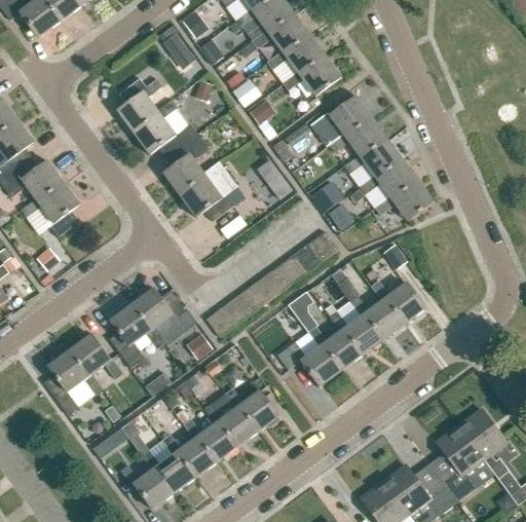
[(35,0),(24,8),(17,0),(7,0),(17,13),(20,12),(37,36),(59,21),(44,0),(35,0)]
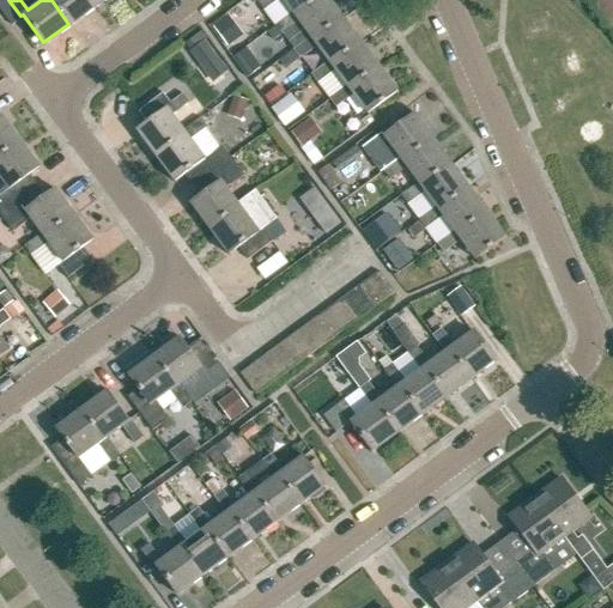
[(68,24),(92,6),(87,0),(52,0),(68,24)]
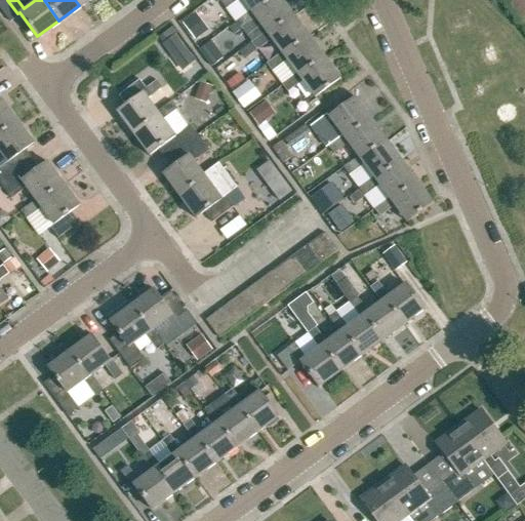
[(220,0),(225,6),(233,0),(243,0),(250,8),(252,11),(267,0),(220,0)]
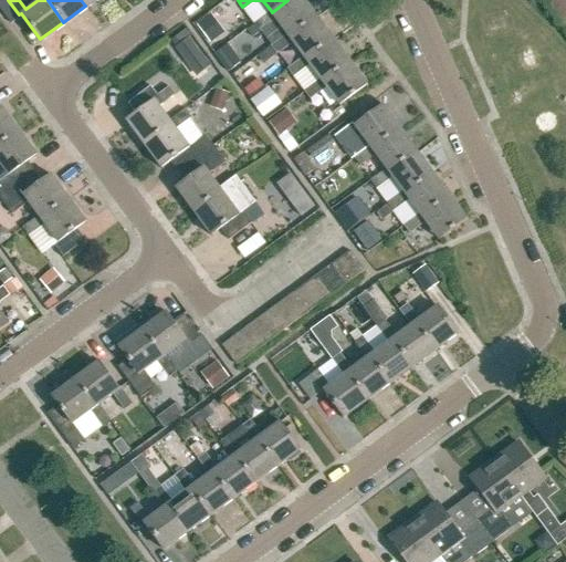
[(316,14),(305,0),(287,0),(272,12),(270,9),(253,21),(259,29),(275,17),(285,31),(289,34),(316,14)]
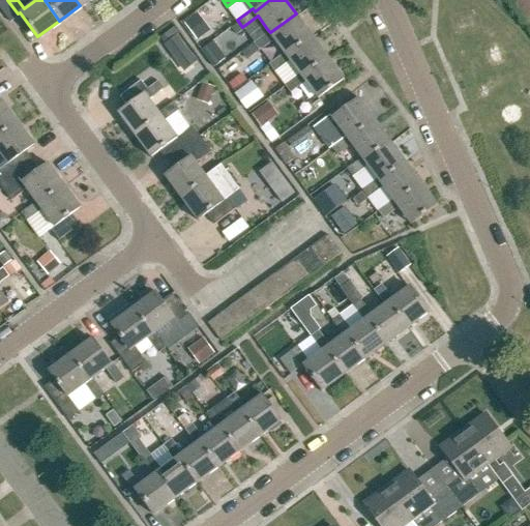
[(514,0),(526,16),(529,12),(529,0),(514,0)]
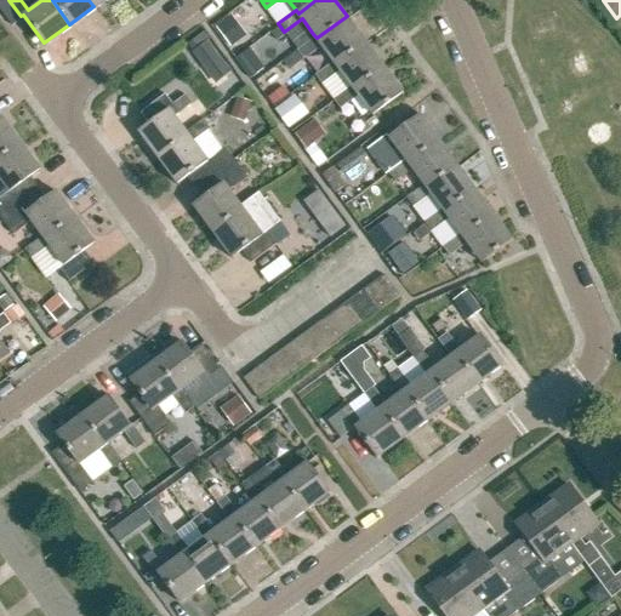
[(229,12),(216,22),(231,43),(244,33),(229,12)]
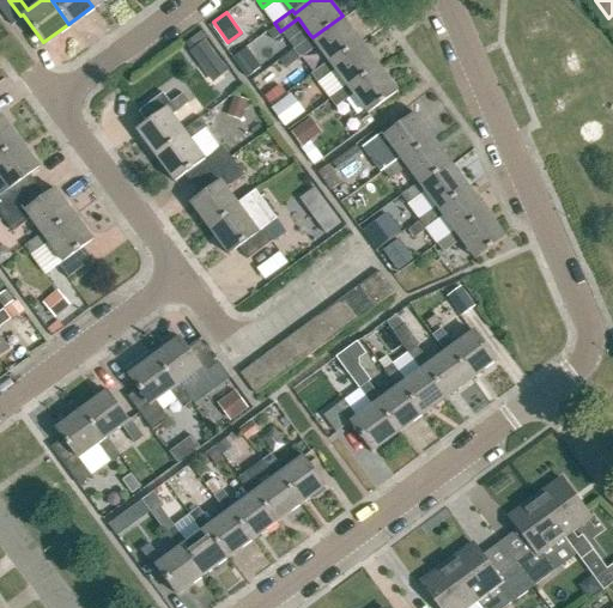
[(360,40),(343,16),(313,37),(309,34),(292,47),(298,55),(316,43),(327,59),(331,62),(360,40)]
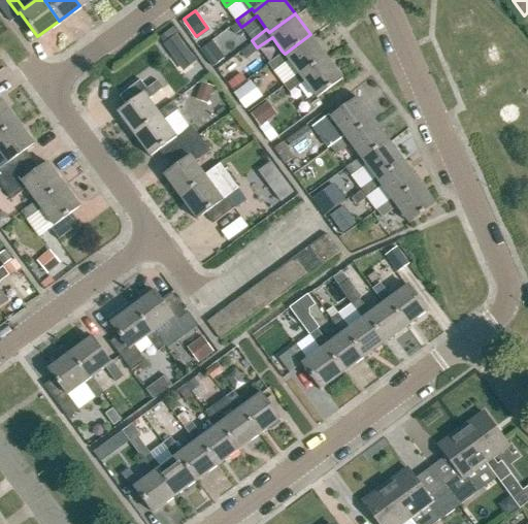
[(186,44),(176,32),(164,41),(173,54),(186,44)]
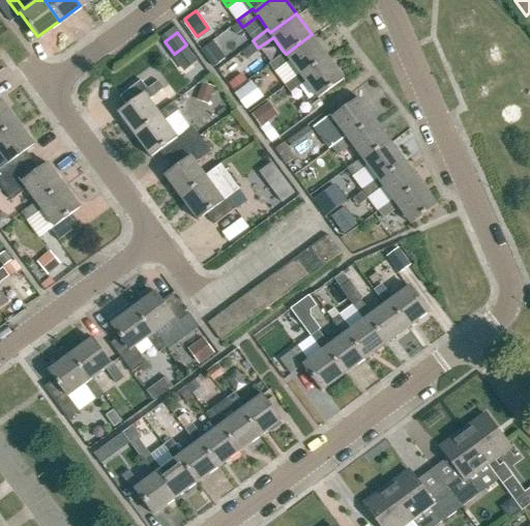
[(327,56),(312,34),(286,54),(283,51),(268,61),(273,69),(289,58),(298,71),(301,75),(327,56)]
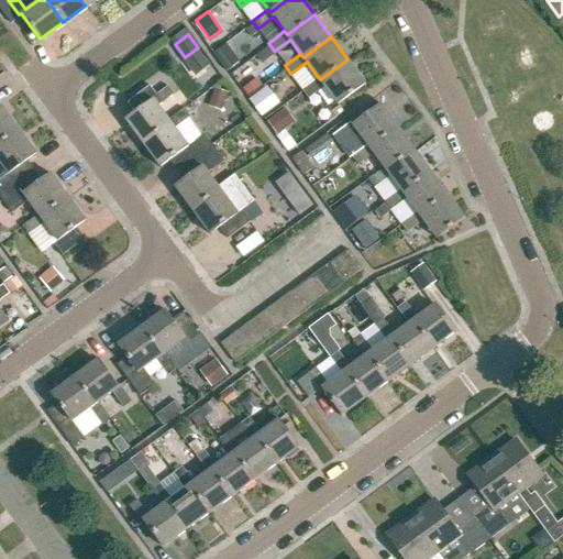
[(234,53),(239,51),(230,39),(216,50),(224,61),(227,58),(234,53)]
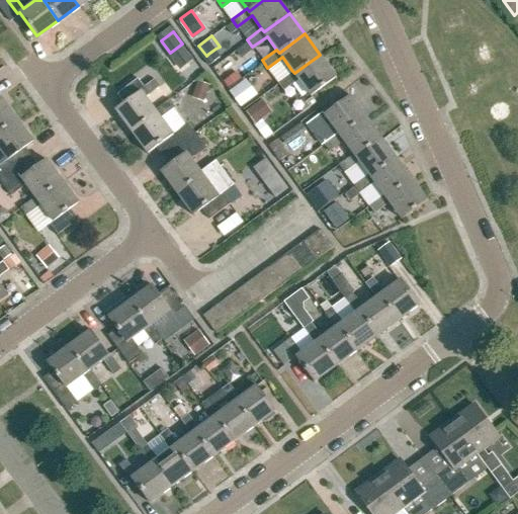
[(212,59),(220,54),(216,49),(208,54),(212,59)]
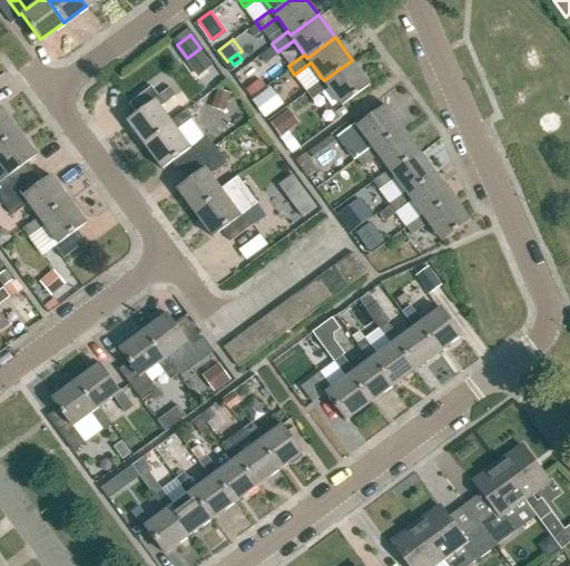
[(341,104),(369,84),(352,60),(324,80),(321,77),(305,89),(311,97),(327,86),(341,104)]
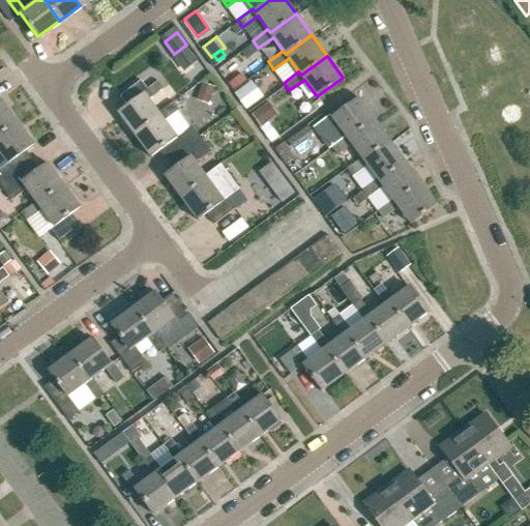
[(163,87),(157,79),(146,87),(140,79),(118,94),(126,105),(117,112),(135,134),(160,114),(157,111),(148,98),(163,87)]
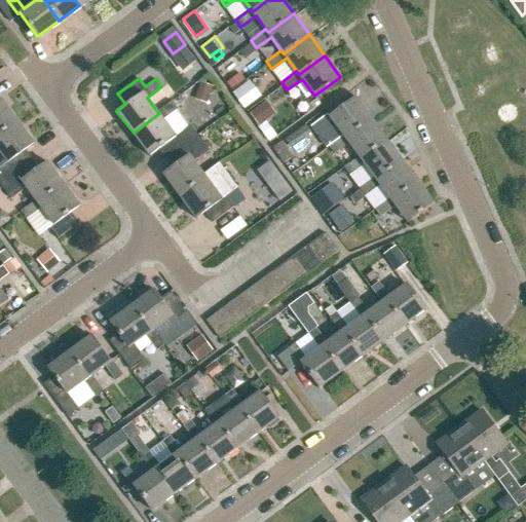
[(245,105),(261,94),(250,78),(233,89),(245,105)]
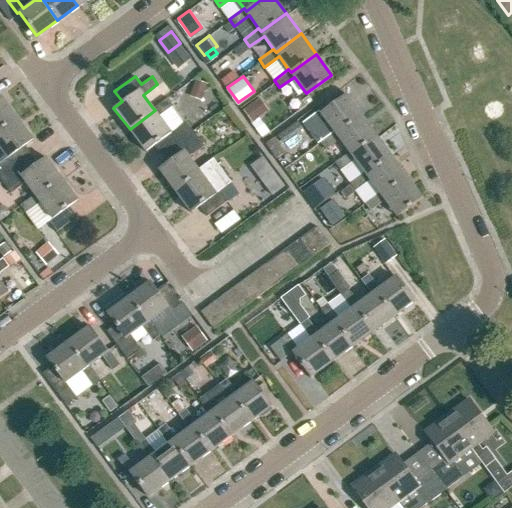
[(203,93),(207,81),(195,77),(191,90),(203,93)]
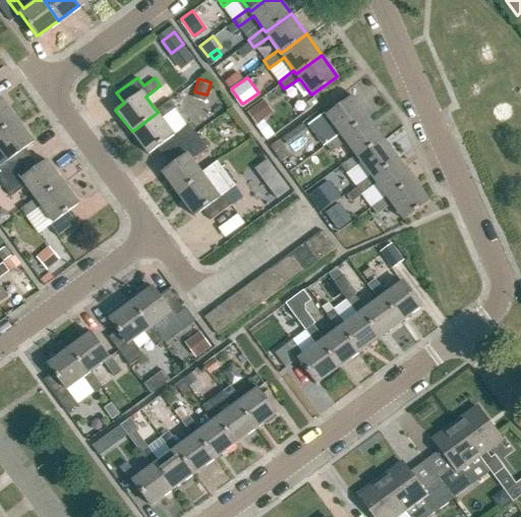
[(330,100),(335,107),(350,95),(346,89),(330,100)]
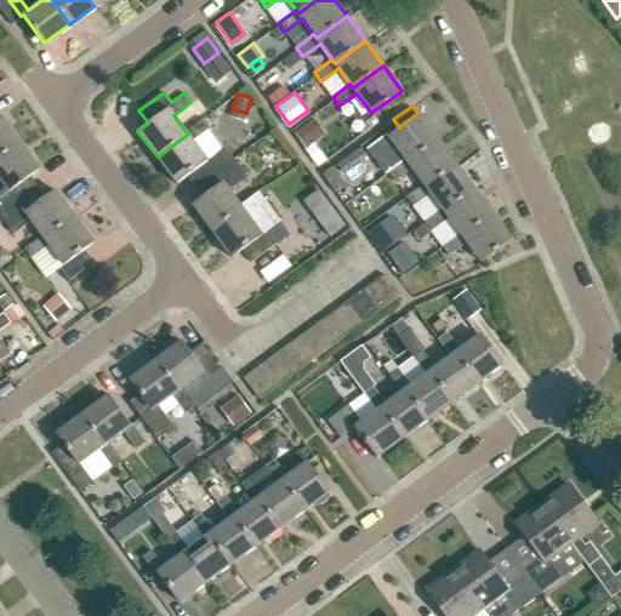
[(388,132),(371,146),(388,170),(406,157),(409,160),(439,137),(420,112),(417,113),(399,127),(389,135),(388,132)]
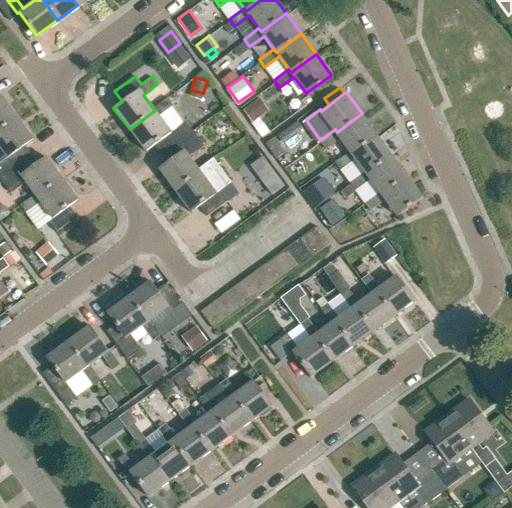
[(0,129),(17,117),(1,95),(0,96),(0,129)]
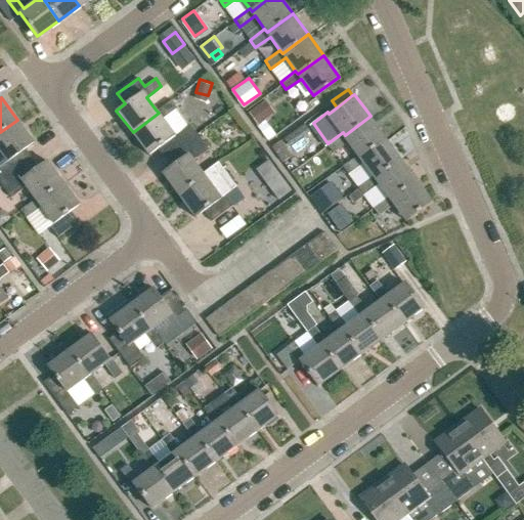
[(171,99),(156,110),(159,113),(133,132),(149,155),(160,146),(167,156),(198,133),(189,123),(174,134),(162,118),(176,106),(171,99)]
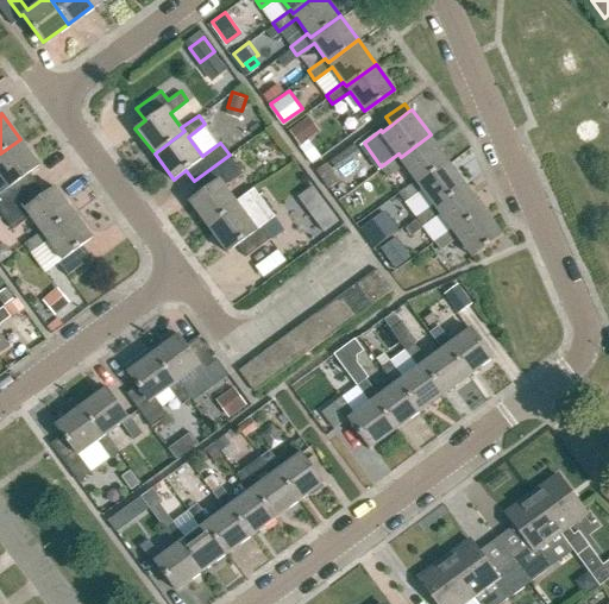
[(300,143),(314,132),(303,118),(289,129),(300,143)]
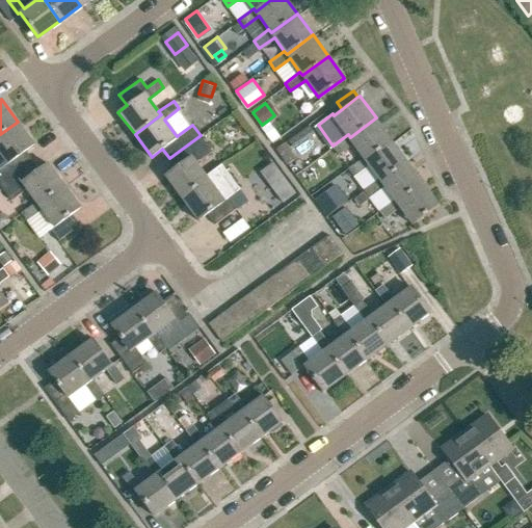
[(348,134),(333,146),(339,153),(353,141),(364,155),(366,158),(392,139),(376,117),(350,137),(348,134)]
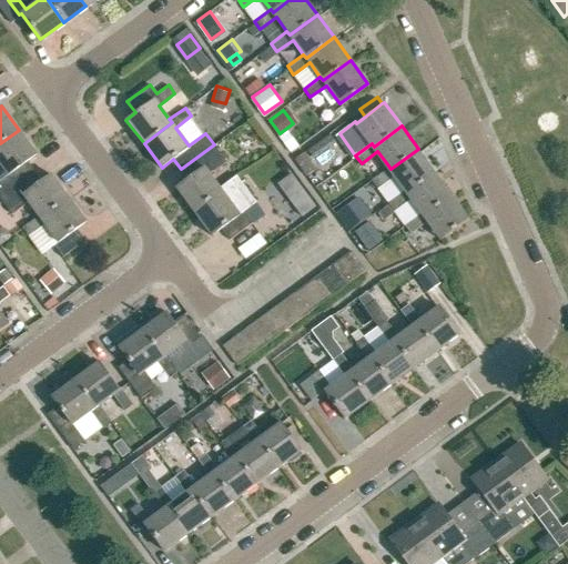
[(37,153),(19,130),(0,143),(0,162),(8,173),(0,179),(0,194),(32,172),(24,162),(37,153)]
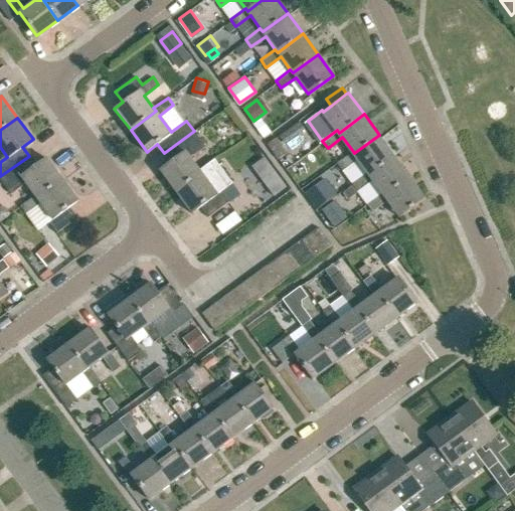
[(299,119),(280,133),(286,141),(305,127),(299,119)]
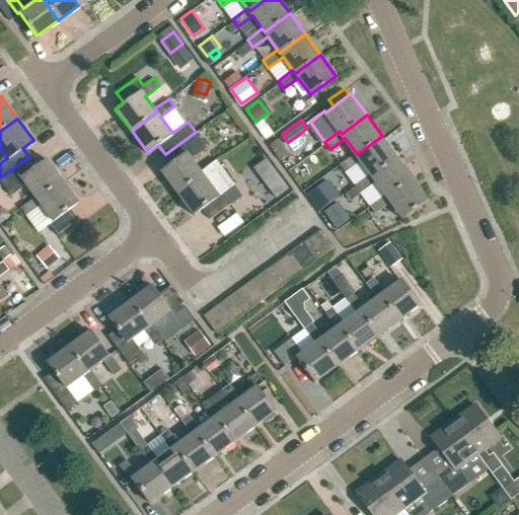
[(201,170),(192,158),(207,147),(196,132),(165,154),(172,163),(161,171),(177,193),(203,173),(201,170)]
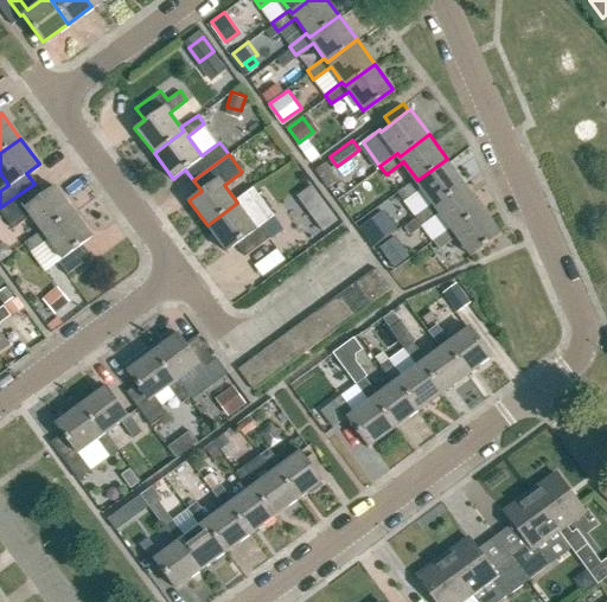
[(415,177),(397,190),(404,199),(421,186),(433,202),(435,205),(465,183),(447,159),(417,180),(415,177)]
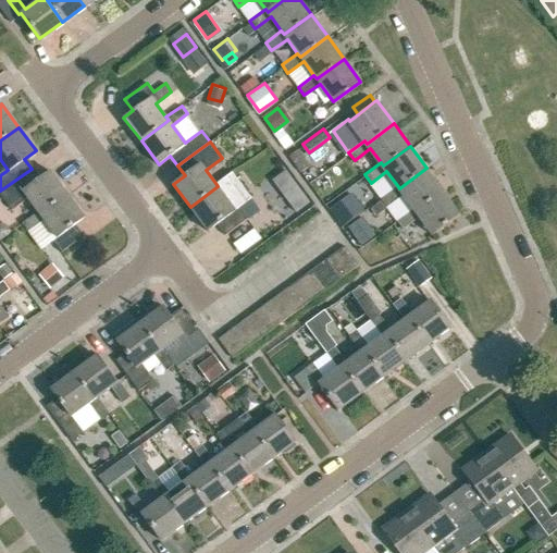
[(300,170),(310,162),(298,147),(288,155),(300,170)]
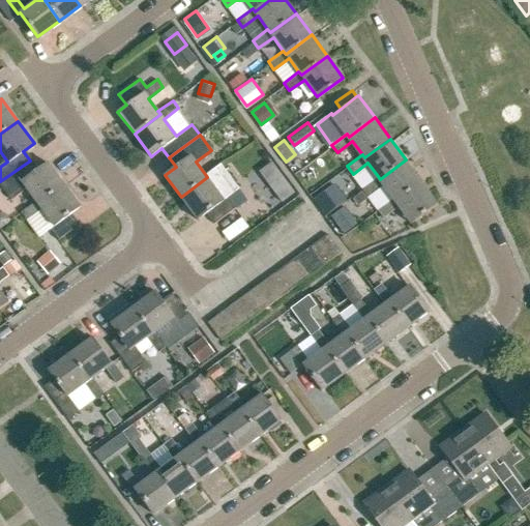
[(378,176),(362,187),(367,194),(383,183),(393,197),(395,200),(421,181),(406,159),(380,179),(378,176)]
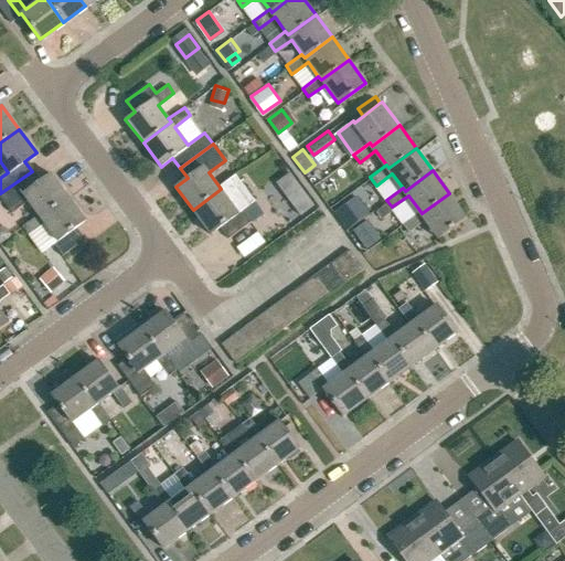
[(40,217),(67,197),(51,172),(39,181),(32,171),(0,193),(0,197),(11,212),(28,200),(38,213),(40,217)]
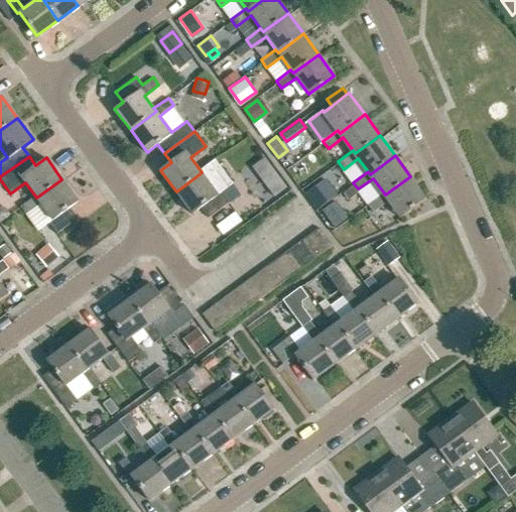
[(202,207),(210,217),(230,202),(222,190),(234,182),(215,158),(200,169),(202,172),(176,192),(192,214),(202,207)]
